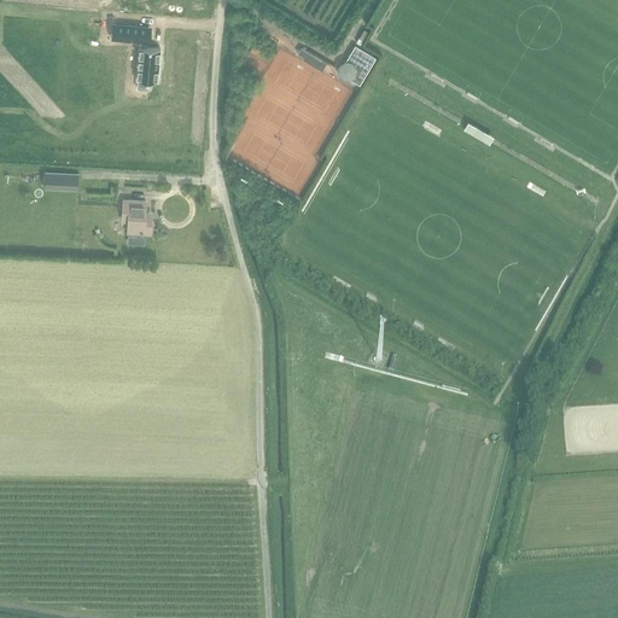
[(157,81),(159,48),(145,47),(146,41),(149,27),(116,23),(114,39),(140,41),(140,46),(139,46),(136,80),(138,80),(136,88),(149,89),(149,81),(157,81)]
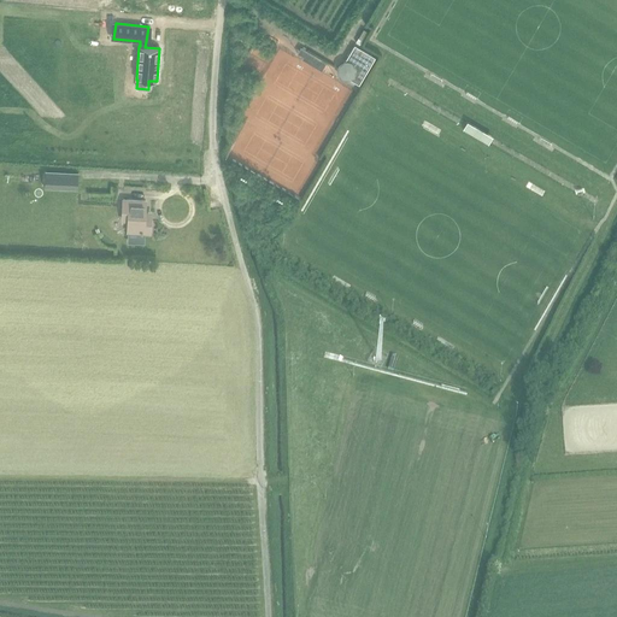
[(363,28),(356,42),(360,45),(368,31),(363,28)]
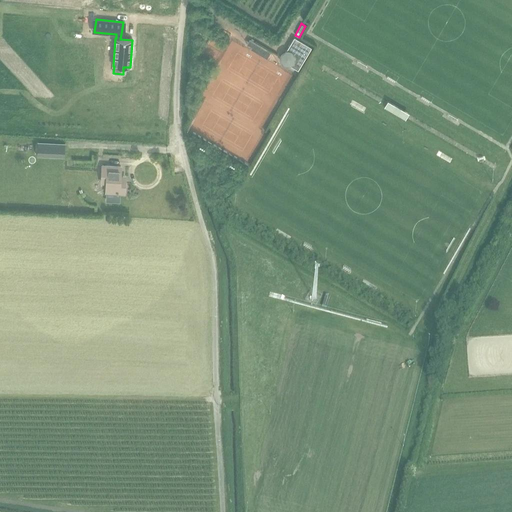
[(212,35),(224,43),(230,33),(218,25),(212,35)]
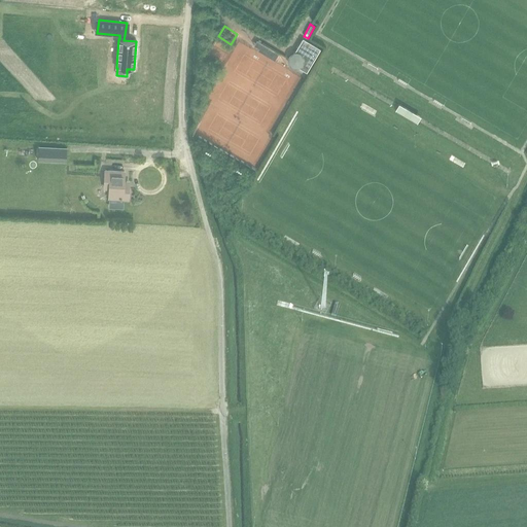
[(320,48),(303,37),(294,51),(291,54),(289,56),(288,61),(290,64),(292,65),(294,66),(297,66),(307,71),(320,48)]
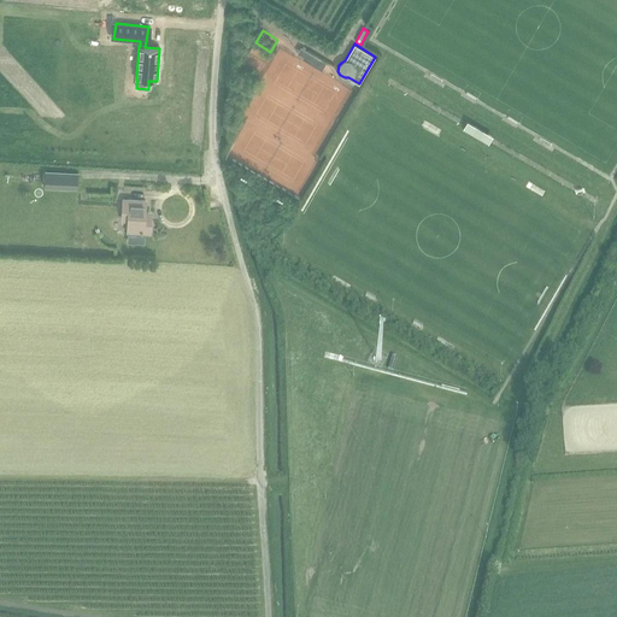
[(500,129),(505,122),(479,106),(474,115),(500,129)]
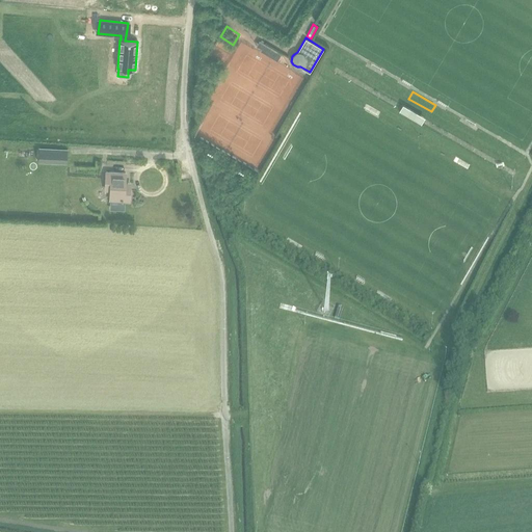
[(425,117),(403,104),(399,111),(421,124),(425,117)]
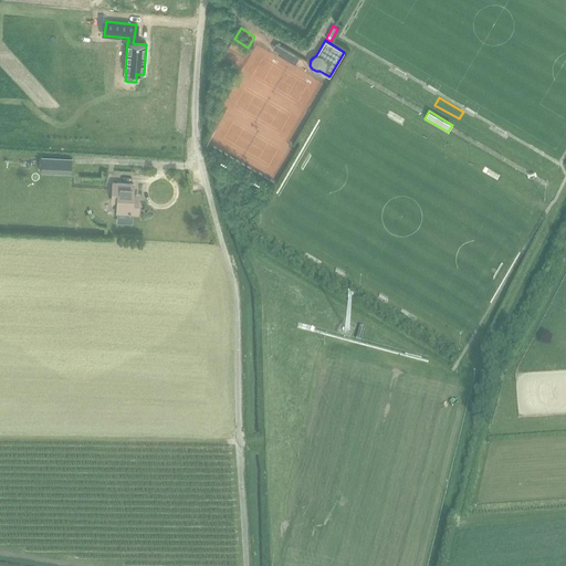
[(42,157),(41,173),(63,174),(63,173),(61,173),(62,158),(42,157)]
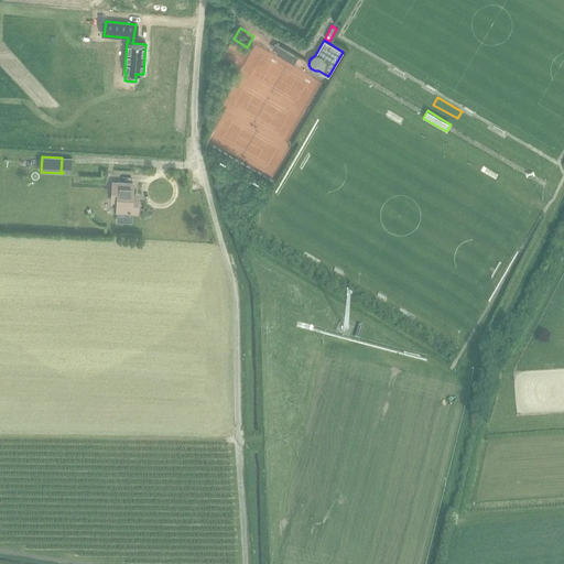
[(112,182),(111,201),(117,202),(117,212),(118,212),(117,220),(131,221),(131,213),(137,213),(138,202),(132,201),(133,183),(112,182)]
